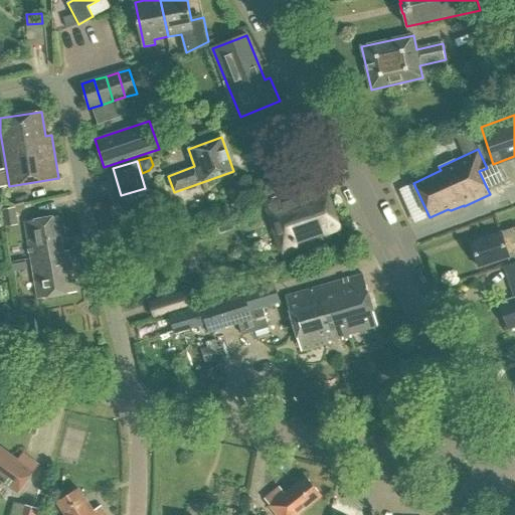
[(0,187),(8,186),(5,169),(0,169),(0,187)]
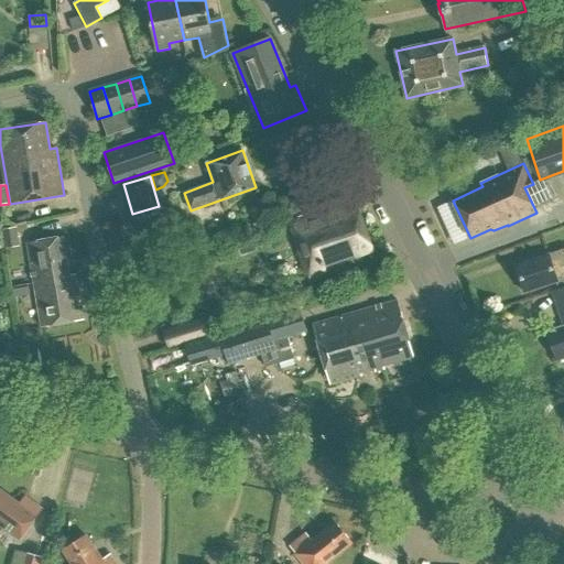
[(372,250),(358,208),(308,226),(306,218),(290,225),(310,281),(327,274),(325,267),(372,250)]
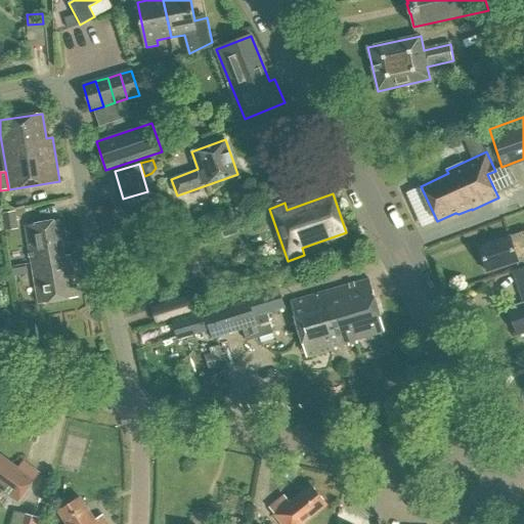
[(15,211),(2,213),(5,231),(18,228),(15,211)]
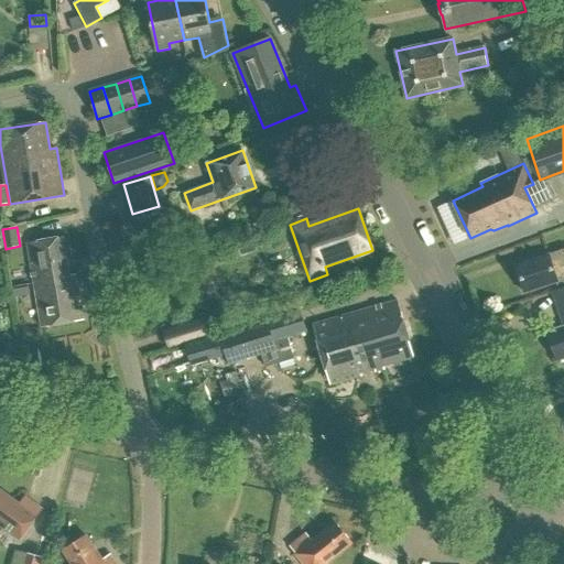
[(28,242),(34,283),(69,278),(69,275),(63,237),(28,242)]
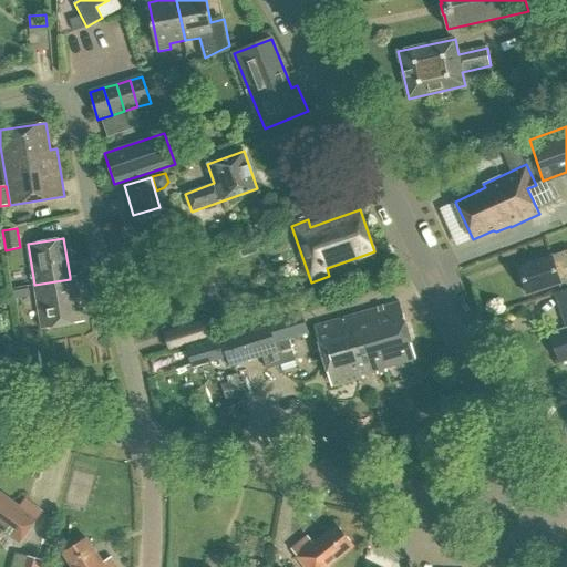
[(566,285),(566,251),(553,257),(553,256),(518,267),(528,295),(562,284),(563,287),(566,285)]
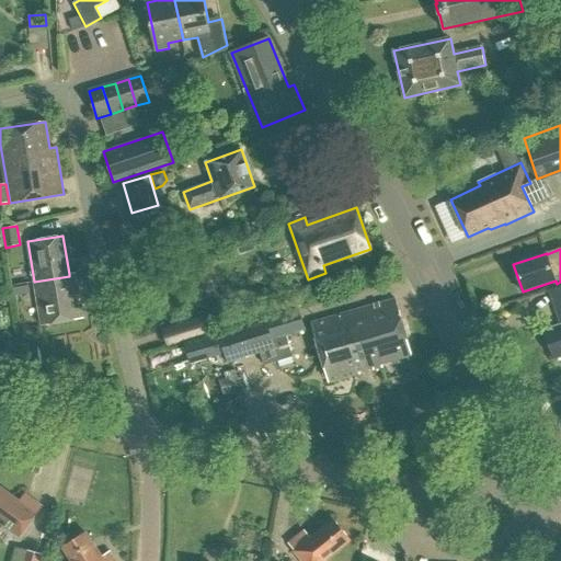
[(69,276),(34,282),(42,325),(83,319),(81,304),(79,305),(77,297),(80,296),(76,273),(69,274),(69,276)]
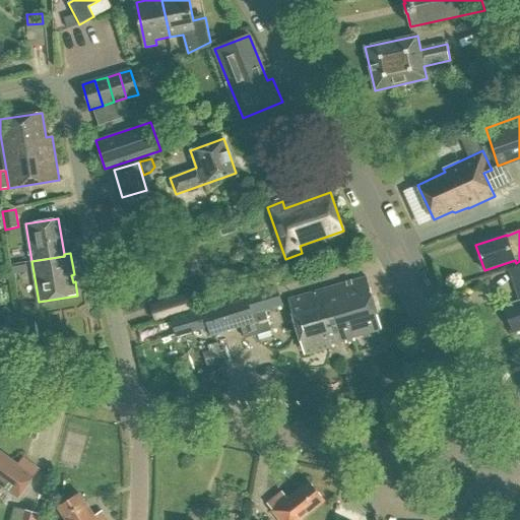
[(519,302),(504,307),(512,332),(519,329),(519,265),(509,269),(513,280),(519,302)]
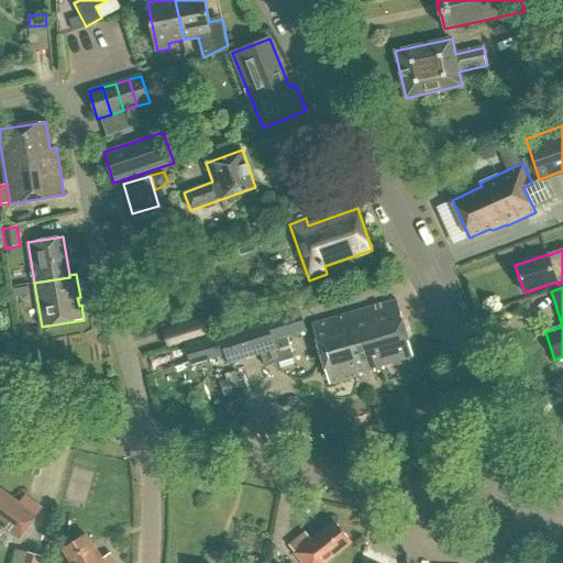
[(368,370),(368,373),(383,368),(382,365),(405,359),(404,355),(412,353),(397,300),(346,316),(352,334),(357,333),(364,356),(366,355),(370,364),(366,365),(368,370)]
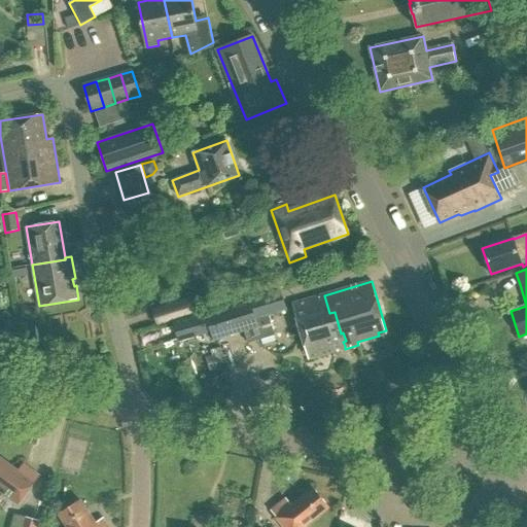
[(309,359),(345,349),(345,346),(343,342),(346,341),(343,332),(341,334),(335,312),(329,313),(324,295),(292,305),(309,359)]
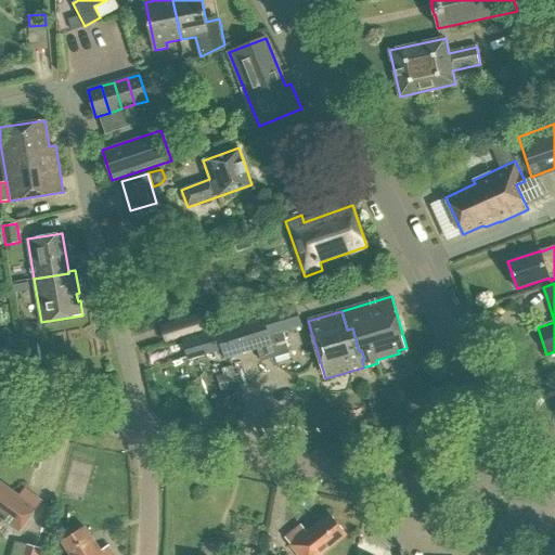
[(205,312),(160,325),(165,341),(209,328),(205,312)]
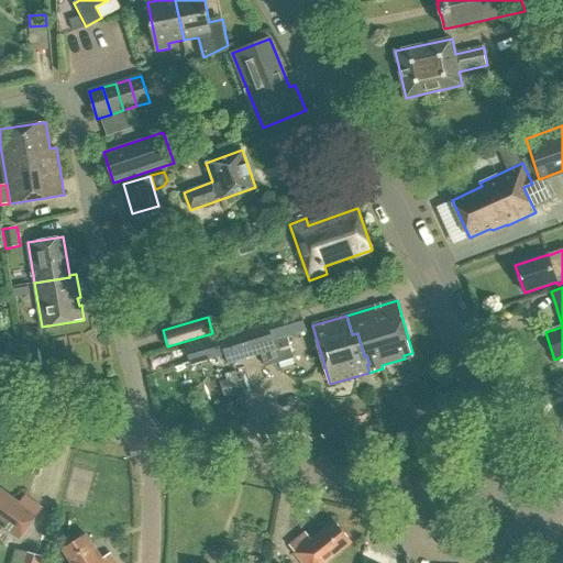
[(220,333),(229,363),(276,349),(266,319),(220,333)]
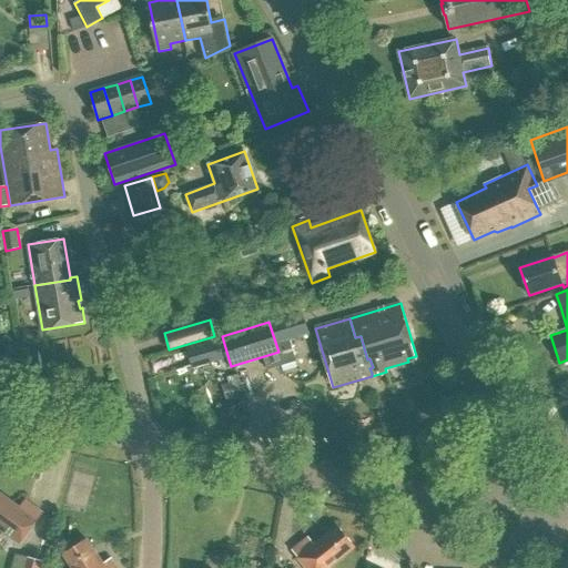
[(227,383),(222,385),(226,402),(245,396),(239,374),(226,377),(227,383)]
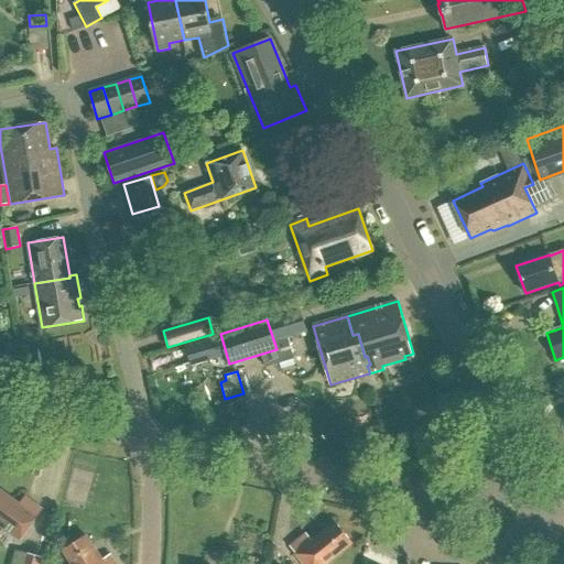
[(436,421),(424,425),(430,441),(443,436),(436,421)]
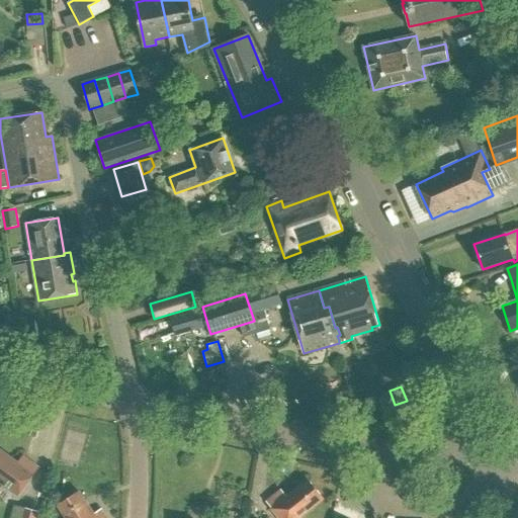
[(18,464),(0,450),(0,482),(18,496),(38,468),(23,457),(18,464)]
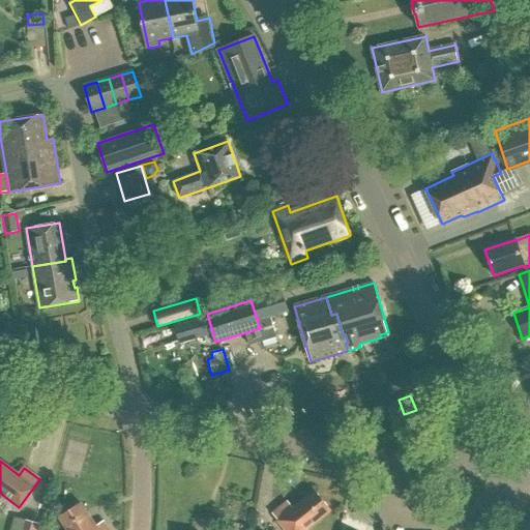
[(307,529),(331,511),(316,492),(294,509),(289,502),(273,514),(286,529),(307,529)]
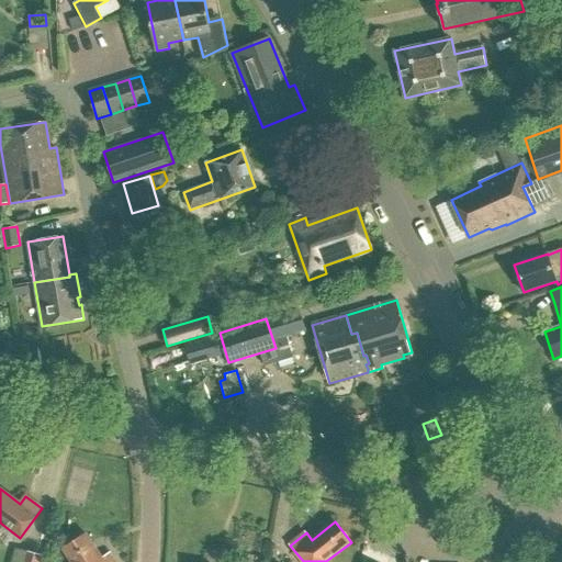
[(102,559),(86,535),(63,549),(71,561),(114,561),(110,553),(102,559)]
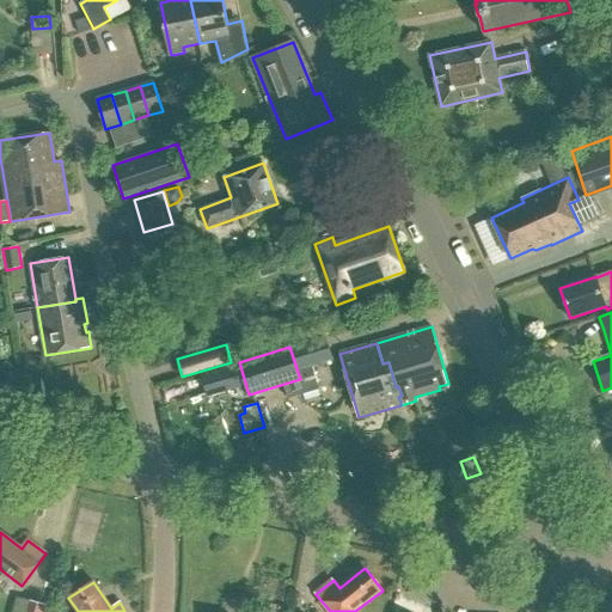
[(29,600),(25,611),(43,611),(46,605),(29,600)]
